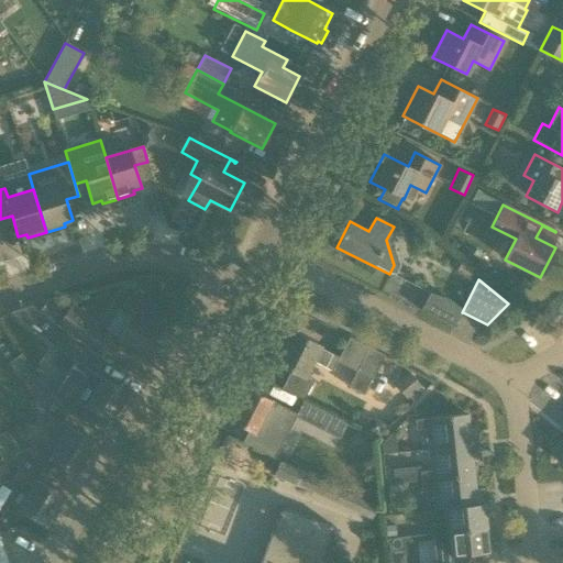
[(120,309),(132,317),(118,339),(150,356),(164,332),(146,321),(152,312),(128,297),(120,309)]
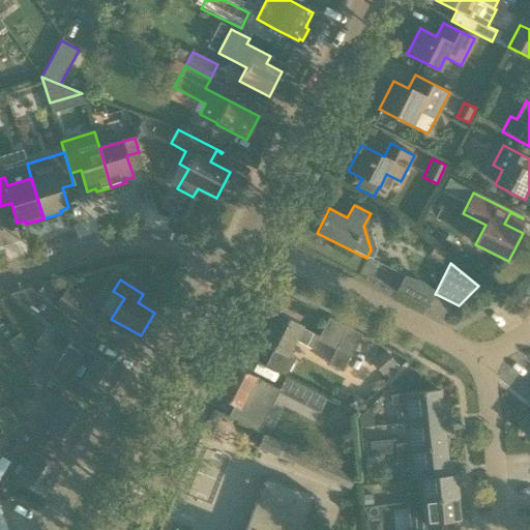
[(55,292),(45,284),(36,293),(47,301),(55,292)]
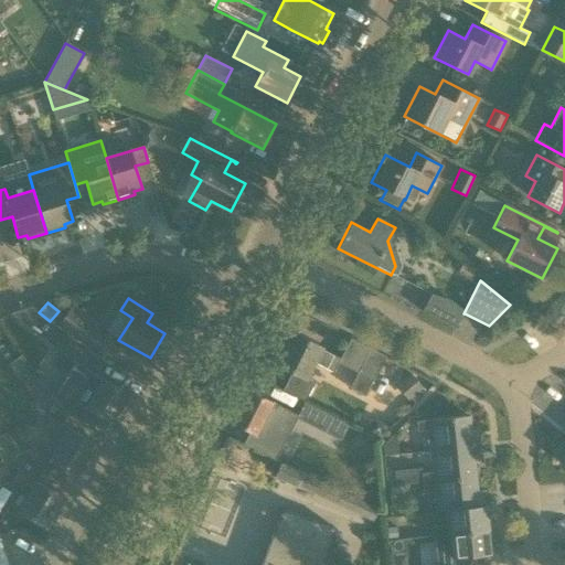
[(115,338),(71,306),(55,327),(99,359),(115,338)]
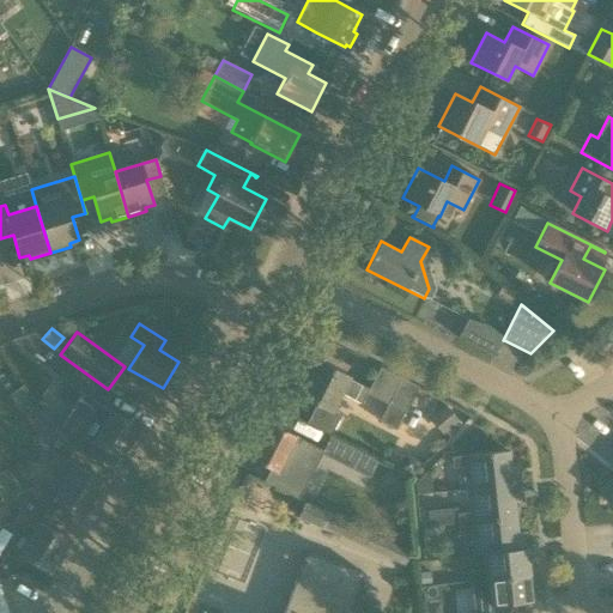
[(113,392),(108,389),(60,354),(49,346),(37,363),(43,366),(44,365),(58,374),(56,375),(91,401),(67,442),(74,448),(85,454),(92,442),(120,459),(139,428),(111,413),(111,412),(104,407),(113,392)]
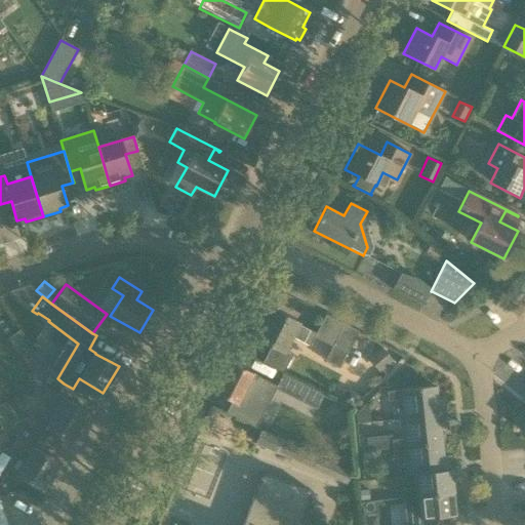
[(310,346),(315,337),(316,333),(298,325),(299,324),(272,310),(271,311),(272,311),(258,338),(257,337),(256,338),(271,346),(263,362),(283,372),(292,355),(284,351),(291,336),(310,346)]
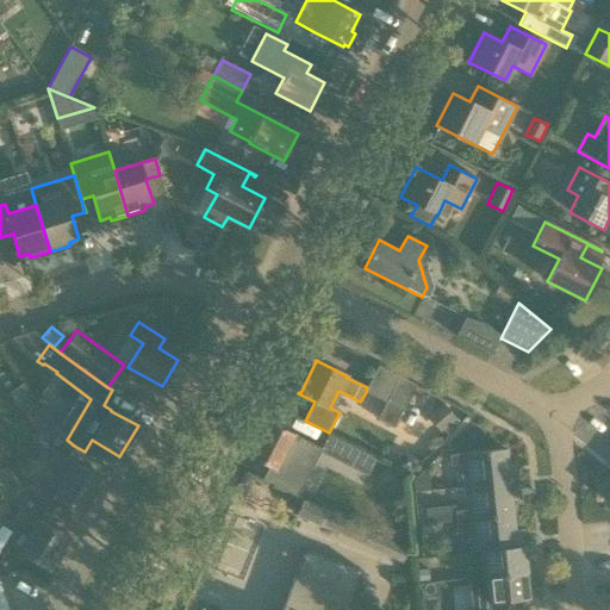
[(386,403),(378,419),(393,428),(404,406),(388,399),(386,403)]
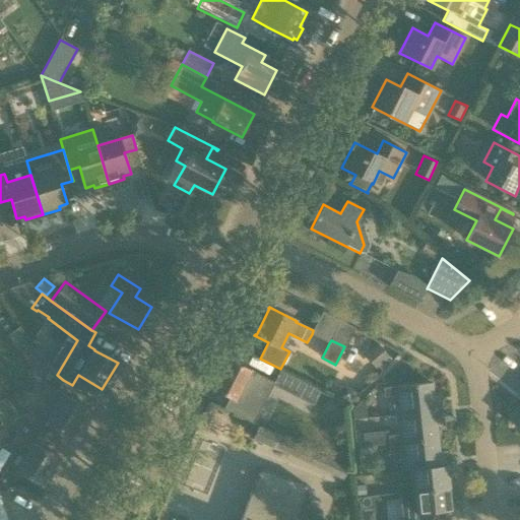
[(63,394),(57,391),(63,380),(57,375),(47,364),(30,342),(19,351),(45,386),(40,394),(57,405),(46,423),(72,438),(89,409),(63,394)]
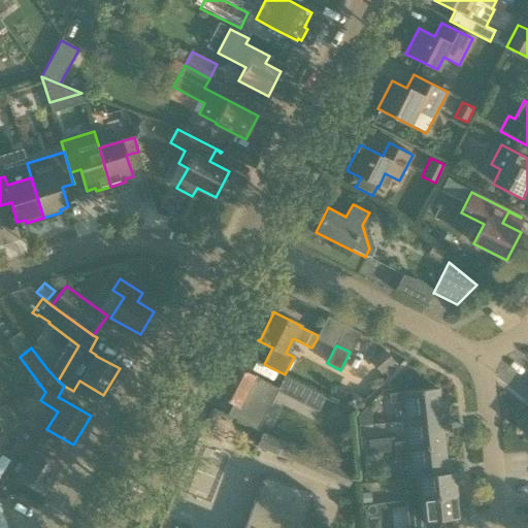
[(385,350),(370,362),(382,374),(395,363),(385,350)]
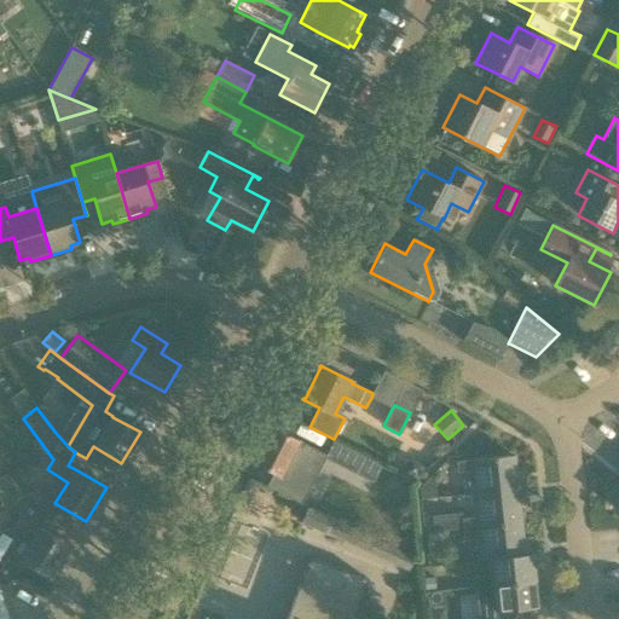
[(291,499),(317,451),(299,441),(272,427),(254,464),(275,474),(268,486),(266,485),(266,486),(291,499)]
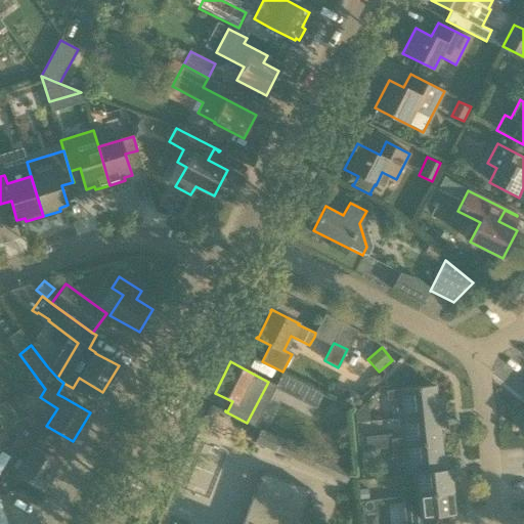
[(309,387),(281,374),(274,388),(302,401),(309,387)]
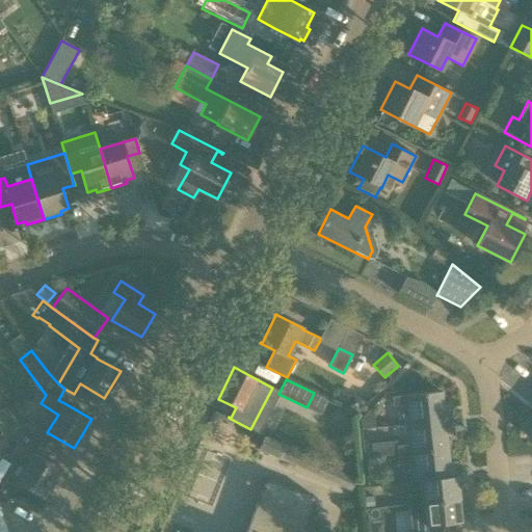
[(406,424),(451,420),(449,404),(443,405),(441,392),(392,397),(393,406),(404,405),(406,424)]
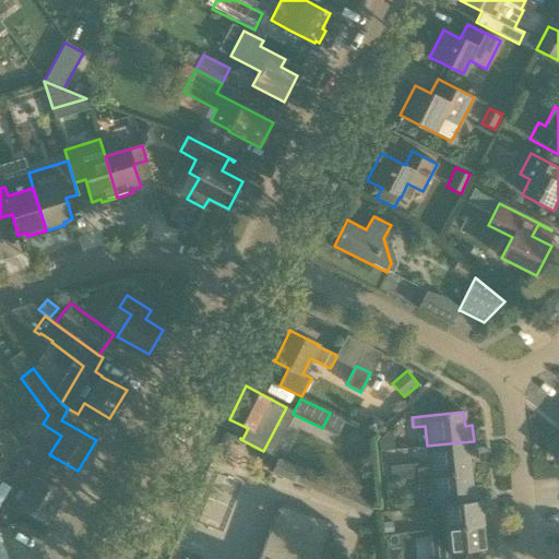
[(0,449),(7,459),(21,449),(0,421),(0,449)]
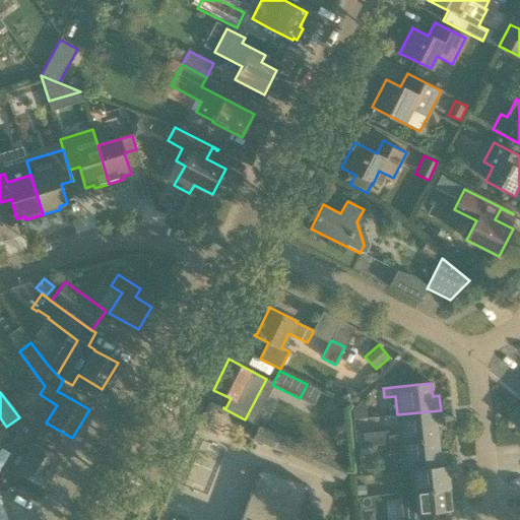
[(351,411),(352,418),(366,417),(364,399),(361,403),(351,411)]
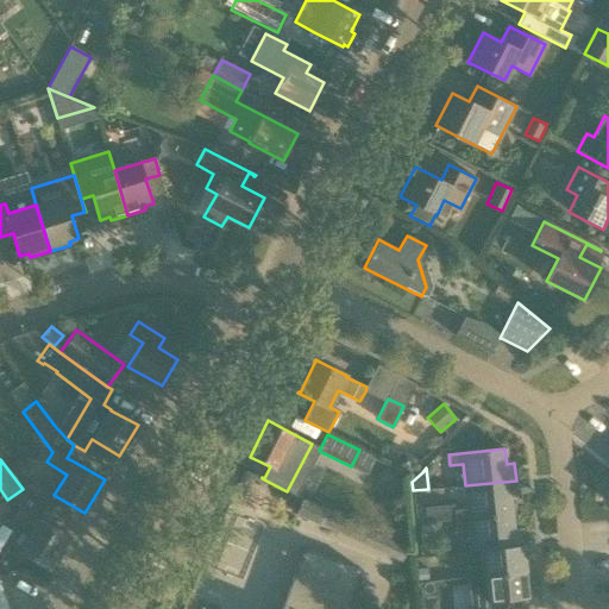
[(608,477),(597,493),(608,501),(608,477)]
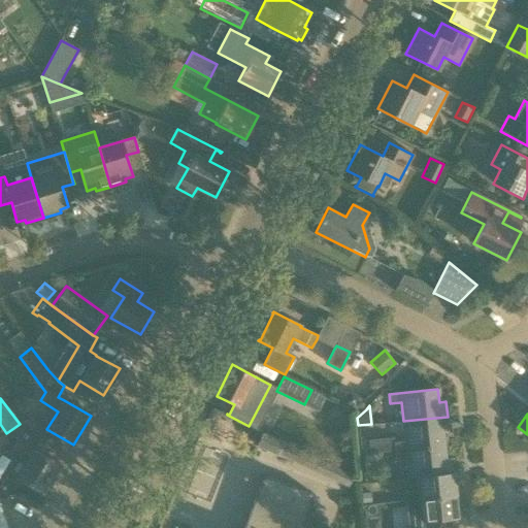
[(448,417),(403,421),(405,441),(394,442),(395,451),(443,447),(442,433),(449,432),(448,417)]
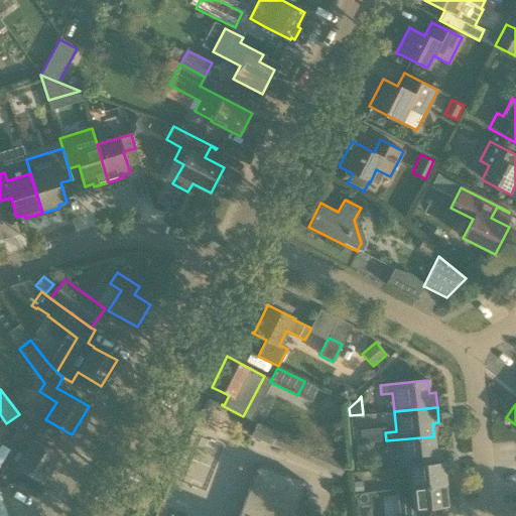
[(345,465),(256,422),(250,434),(271,444),(271,443),(339,476),(345,465)]
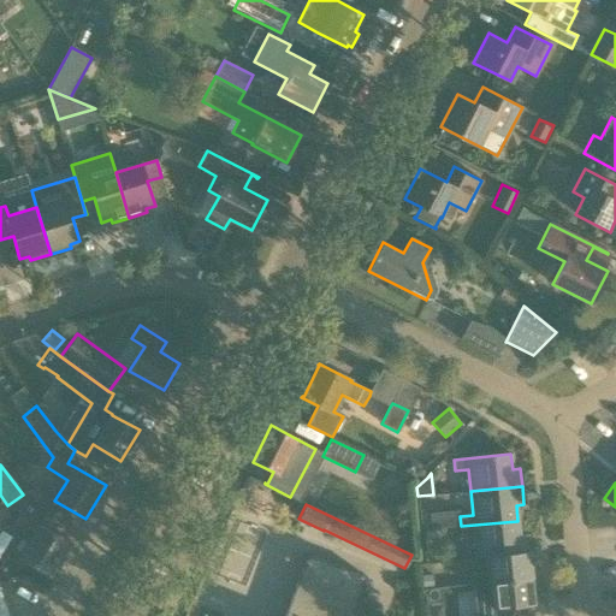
[(12,525),(0,528),(0,560),(3,562),(10,551),(49,576),(70,543),(40,525),(19,513),(12,525)]
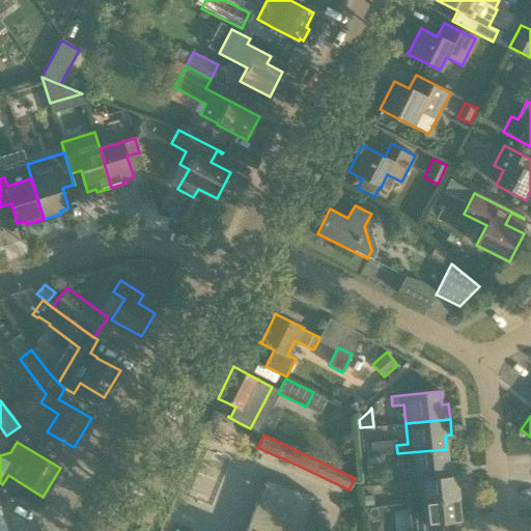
[(384,442),(371,443),(372,455),(385,455),(384,442)]
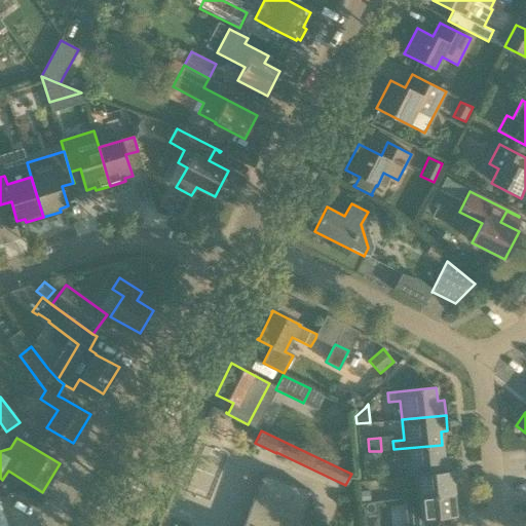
[(416,476),(451,472),(450,456),(443,457),(442,445),(393,449),(395,458),(406,457),(408,477),(416,476)]
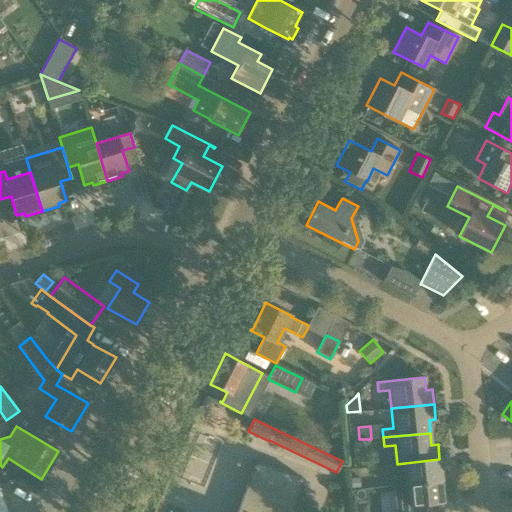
[(442,481),(439,459),(405,463),(407,476),(392,477),(393,486),(442,481)]
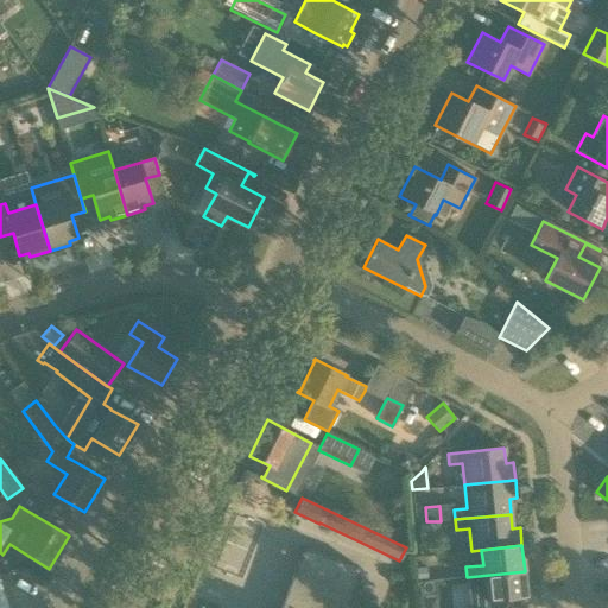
[(278,607),(352,607),(346,606),(358,572),(302,551),(278,607)]
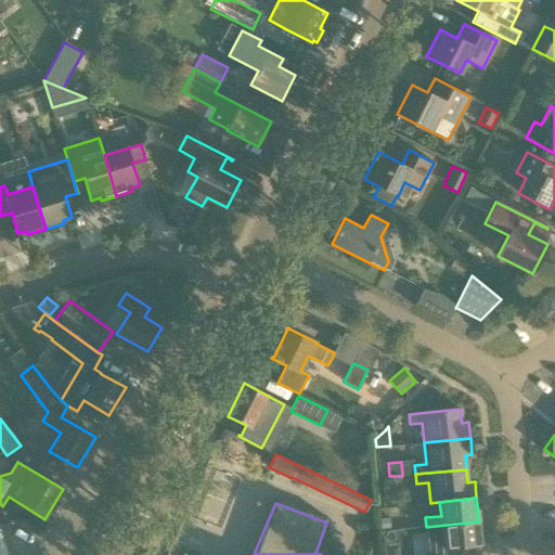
[(388,515),(377,519),(382,530),(392,526),(388,515)]
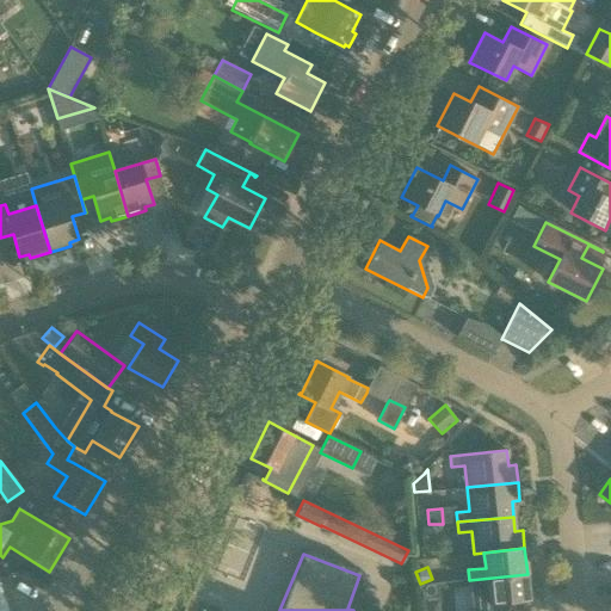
[(530,600),(528,574),(469,580),(473,606),(491,604),(530,600)]
